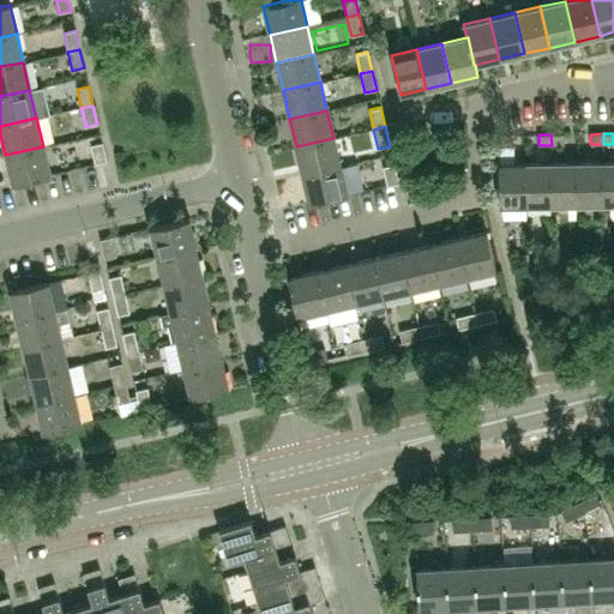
[(564,145),(564,134),(551,134),(552,145),(564,145)]
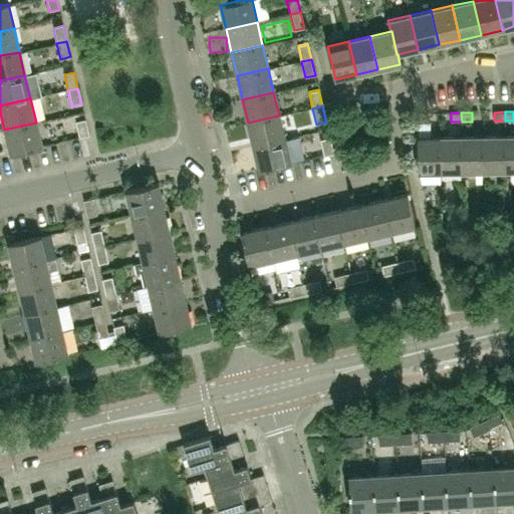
[(429,129),(428,113),(417,113),(418,130),(429,129)]
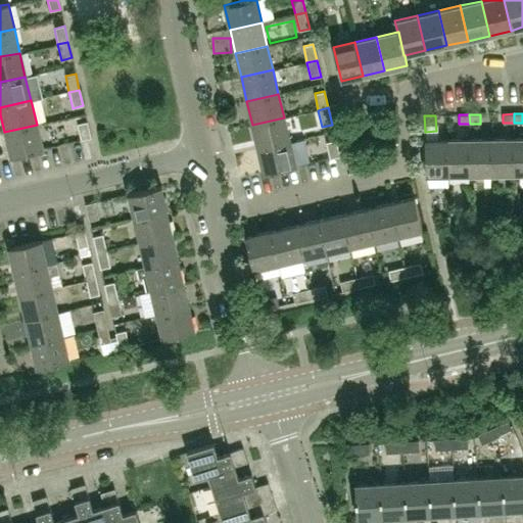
[(289,142),(284,117),(252,125),(257,149),(289,142)]
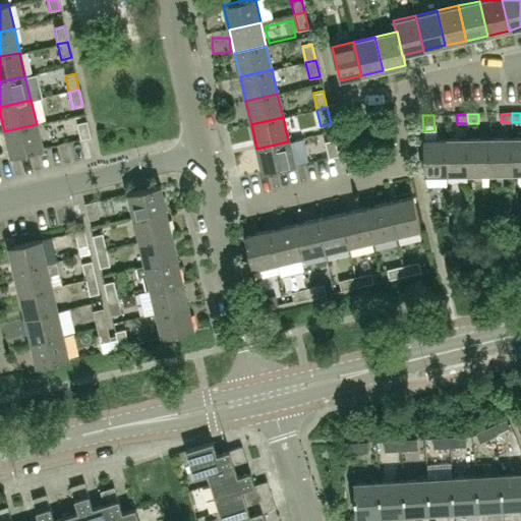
[(90,137),(87,122),(76,124),(79,140),(90,137)]
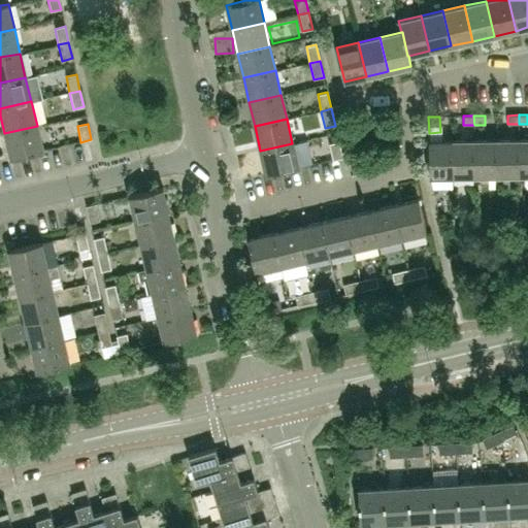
[(42,151),(37,126),(4,133),(10,159),(42,151)]
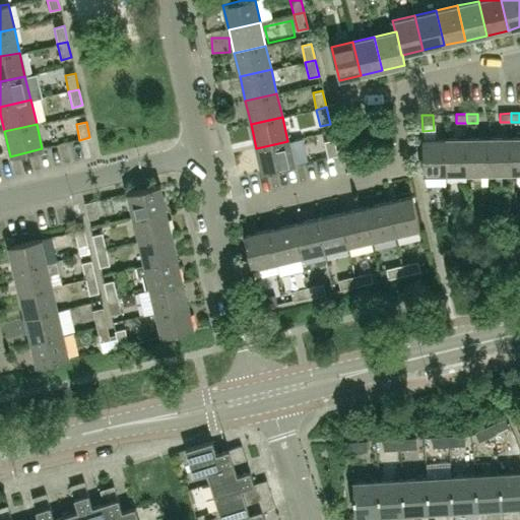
[(512,173),(511,137),(489,138),(490,173),(512,173)]
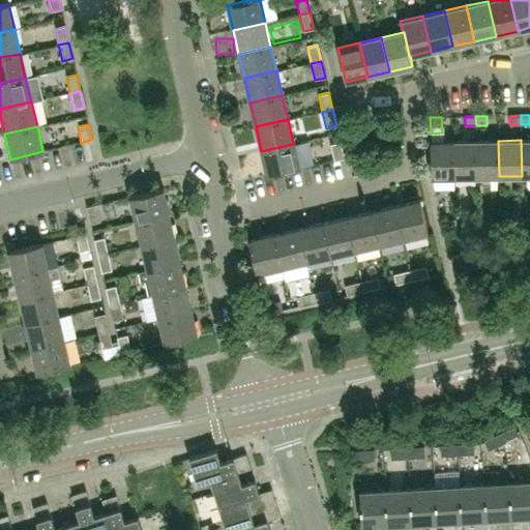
[(529,175),(529,140),(521,140),(522,176),(529,175)]
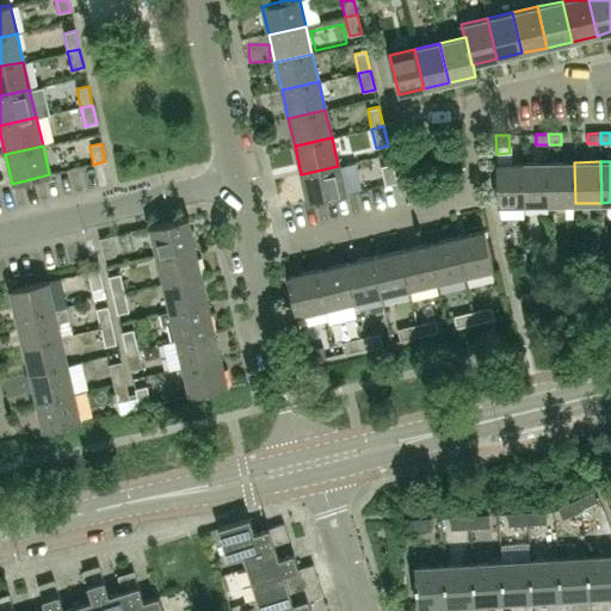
[(549,204),(548,162),(523,164),(524,204),(549,204)]
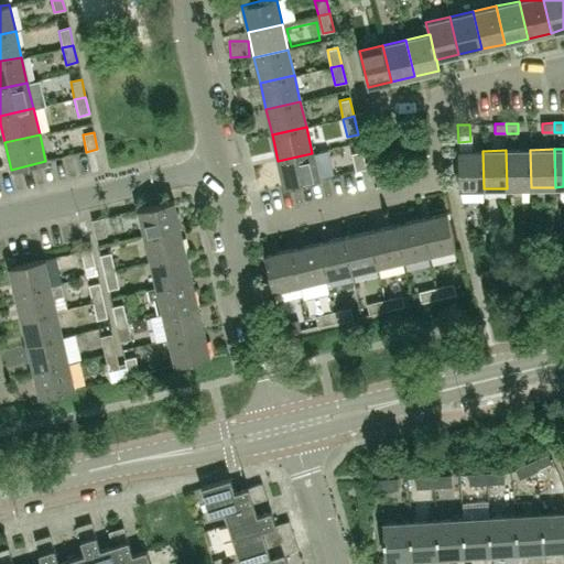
[(531,187),(530,150),(506,150),(507,188),(531,187)]
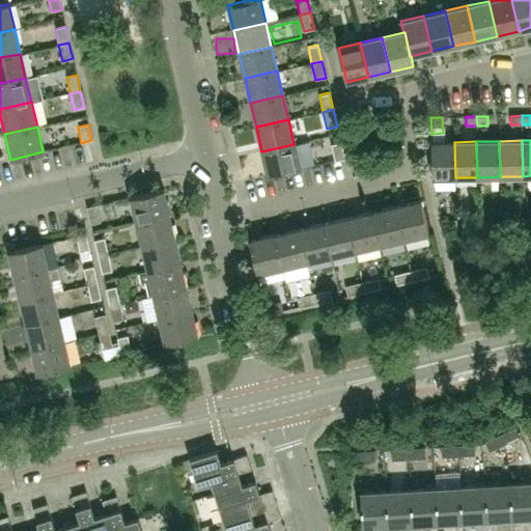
[(344,159),(341,142),(331,145),(334,161),(344,159)]
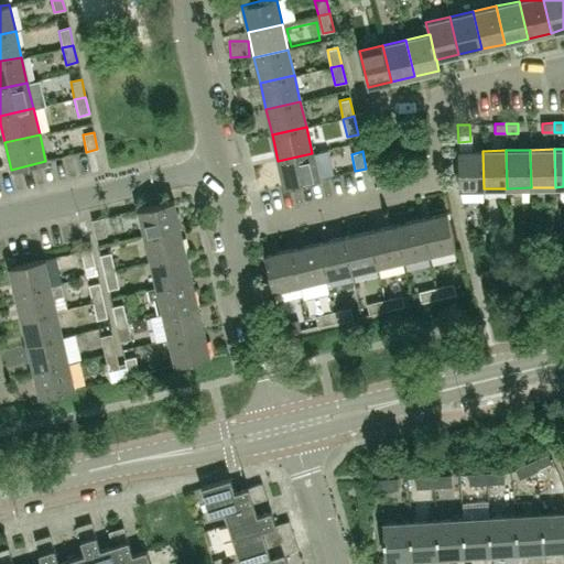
[(484,188),(483,151),(458,151),(459,188),(484,188)]
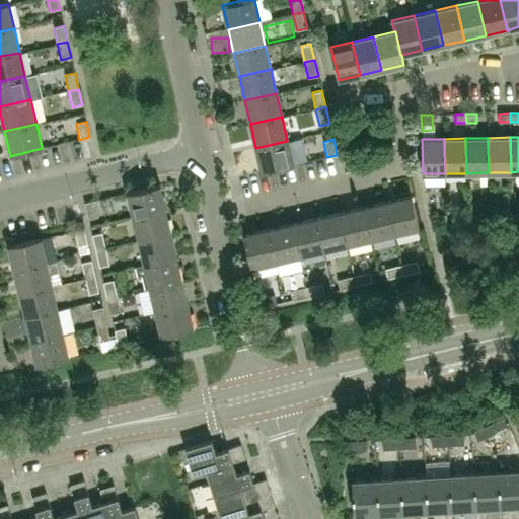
[(293,165),(287,141),(255,148),(262,173),(293,165)]
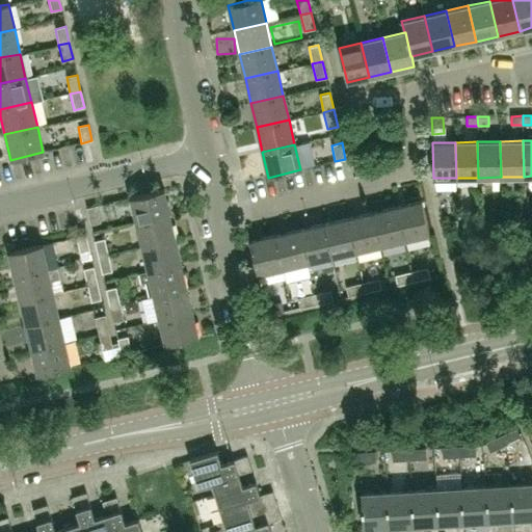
[(168,216),(162,190),(130,197),(136,223),(168,216)]
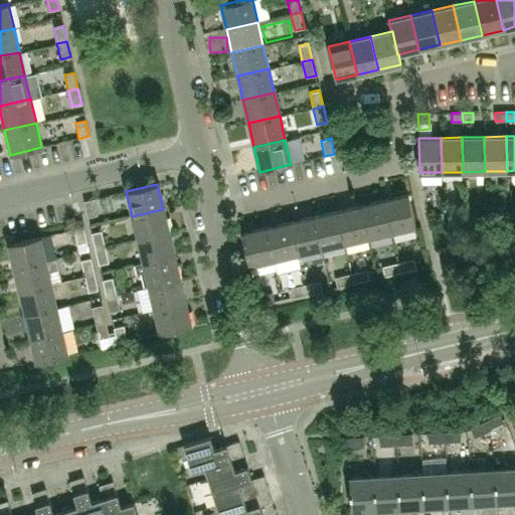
[(415,225),(408,195),(384,200),(391,231),(415,225)]
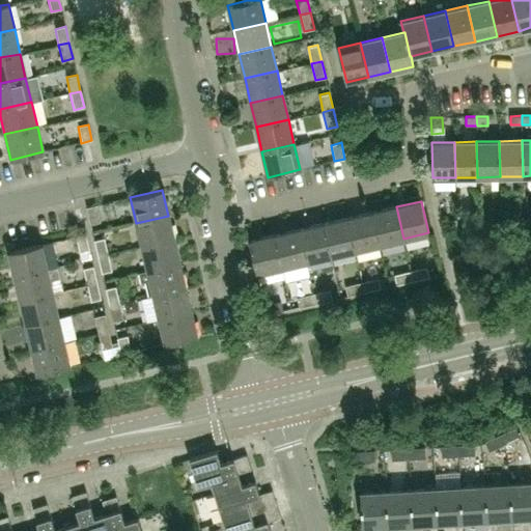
[(100,222),(95,205),(85,207),(89,224),(100,222)]
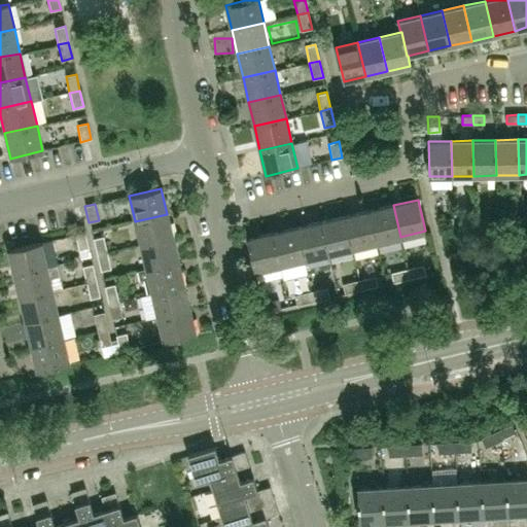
[(400,237),(393,205),(369,211),(376,242),(400,237)]
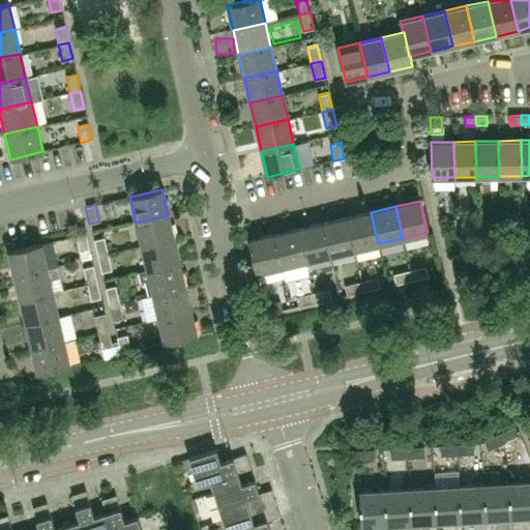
[(378,243),(371,212),(347,217),(354,249),(378,243)]
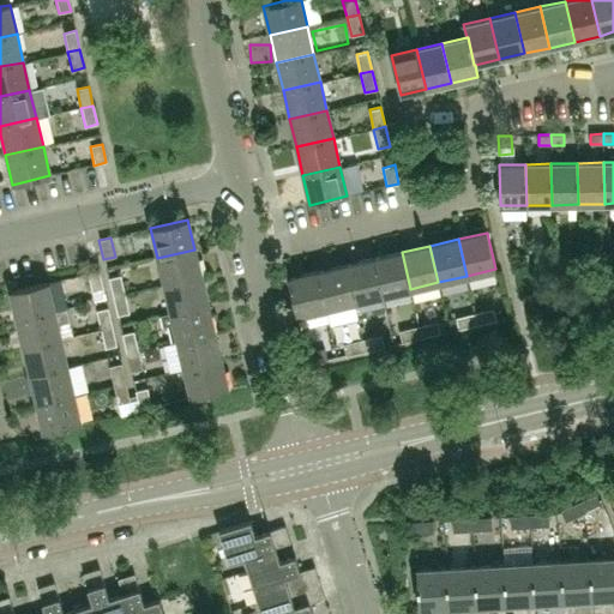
[(202,277),(194,250),(157,258),(163,286),(202,277)]
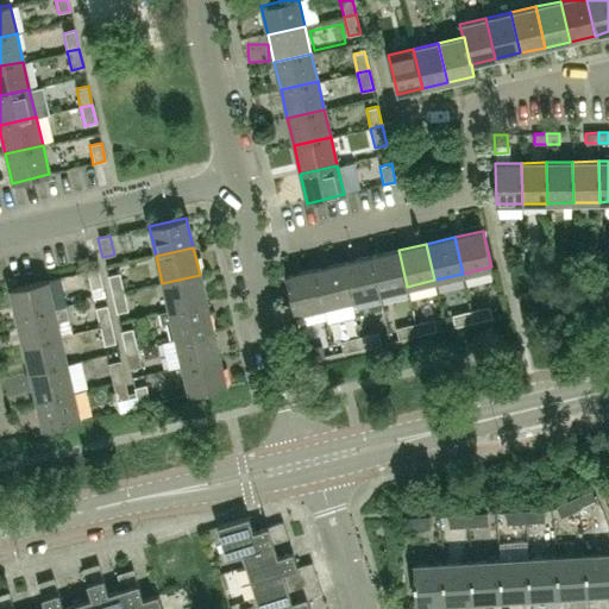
[(407,287),(399,250),(370,257),(380,293),(407,287)]
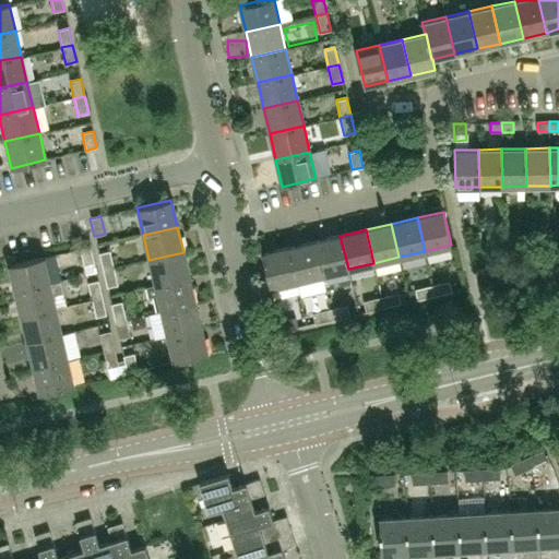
[(348,269),(340,236),(314,241),(322,275),(348,269)]
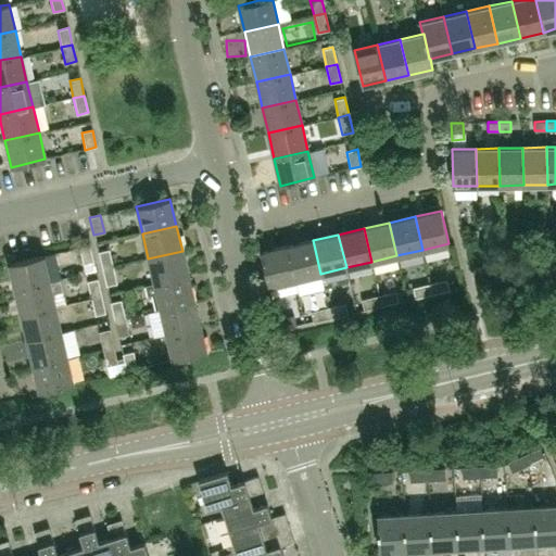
[(320,274),(313,240),(288,247),(295,279),(320,274)]
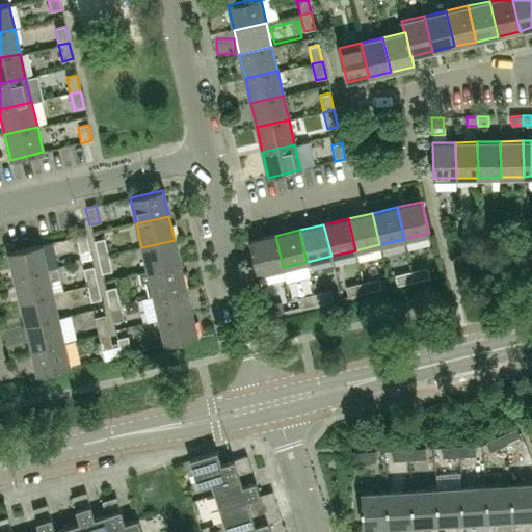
[(89,251),(85,235),(75,237),(79,254),(89,251)]
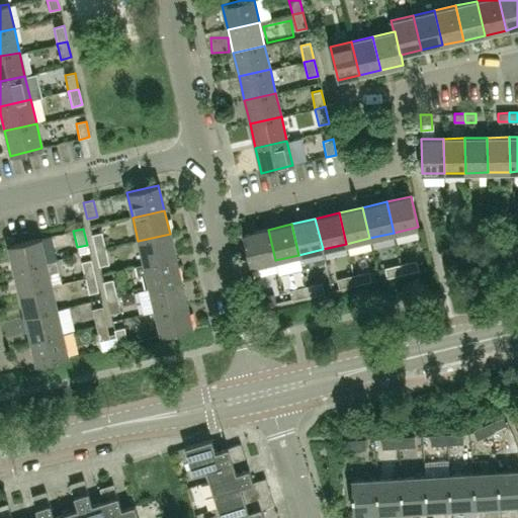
[(275,260),(268,230),(244,235),(251,266),(275,260)]
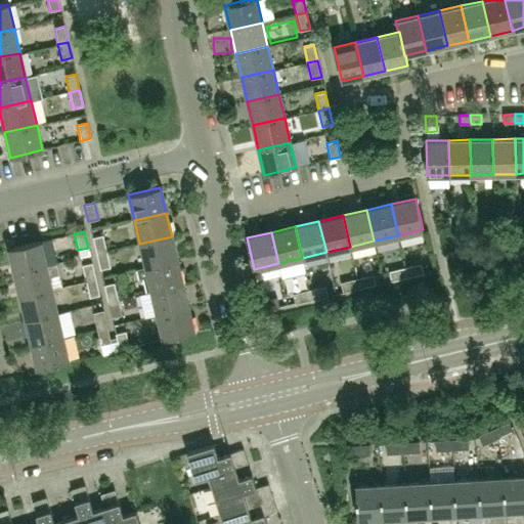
[(105,253),(102,236),(92,238),(96,255),(105,253)]
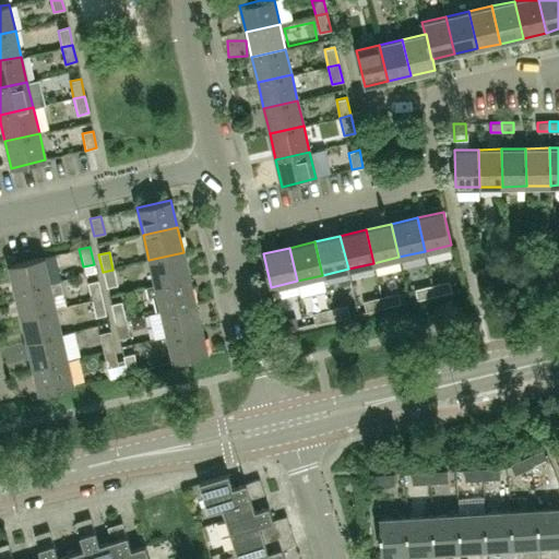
[(189,278),(183,252),(149,260),(155,286),(189,278)]
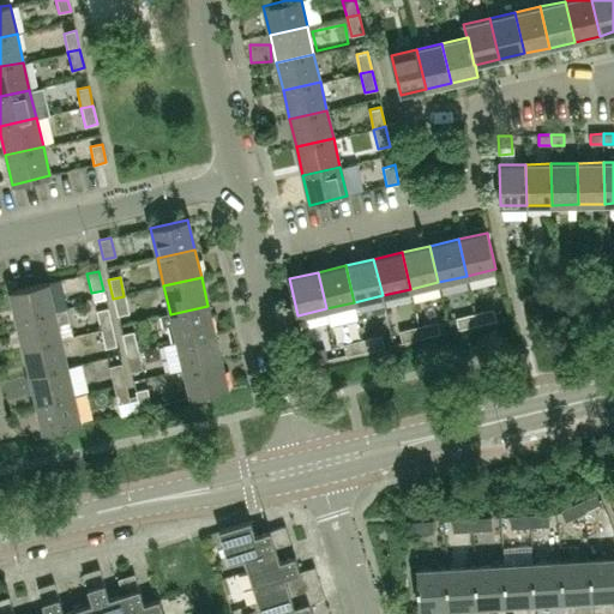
[(54,312),(47,283),(10,292),(16,320),(54,312)]
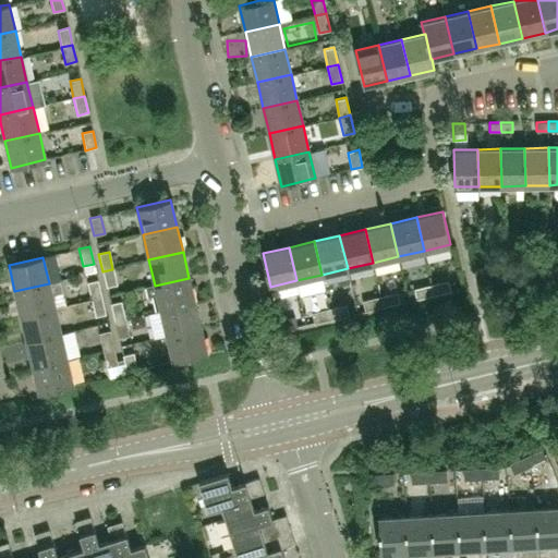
[(117,286),(112,269),(102,271),(106,289),(117,286)]
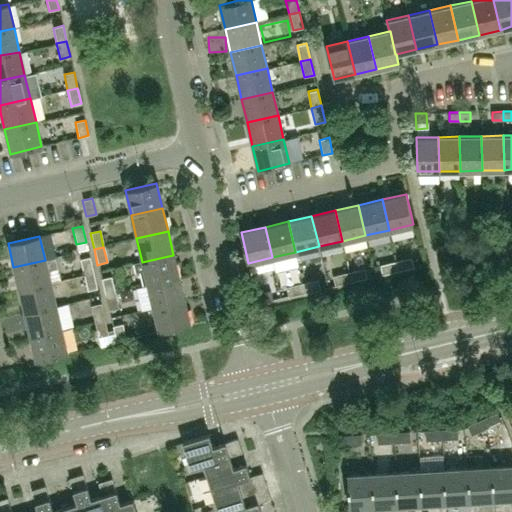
[(147,284),(147,285),(178,278),(173,255),(142,262),(144,270),(140,271),(143,285),(147,284)]
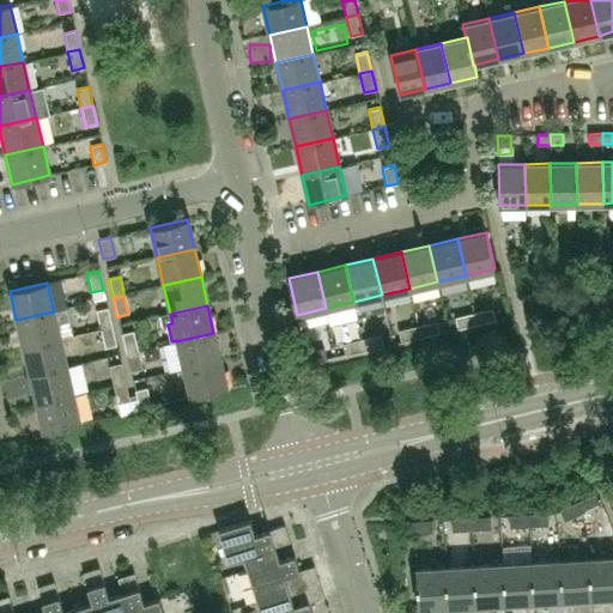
[(111,327),(107,309),(95,311),(99,331),(111,327)]
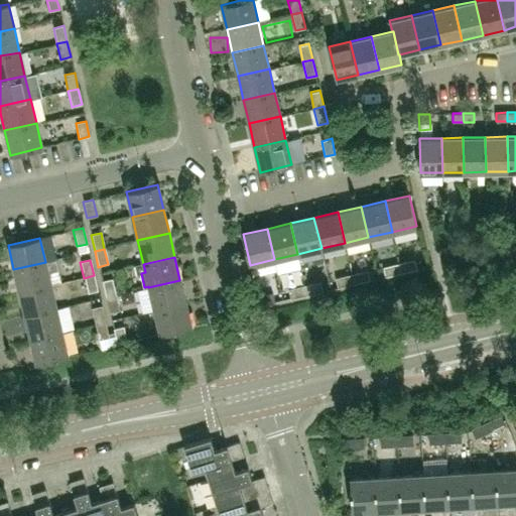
[(417,270),(415,260),(399,263),(401,273),(417,270)]
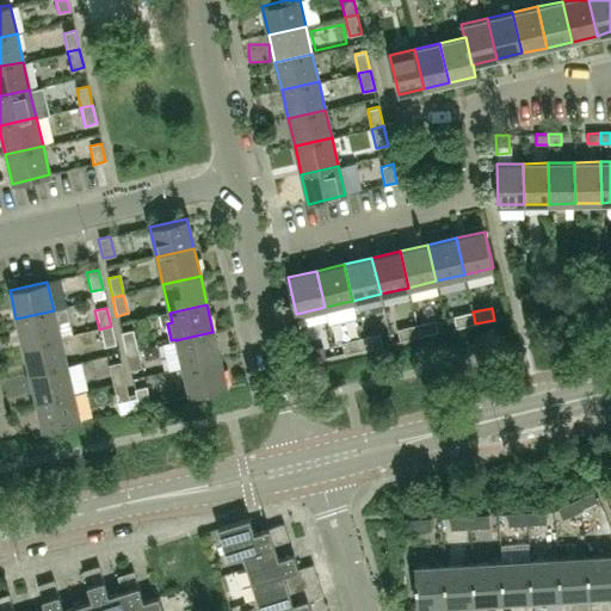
[(61,338),(54,310),(16,319),(23,347),(61,338)]
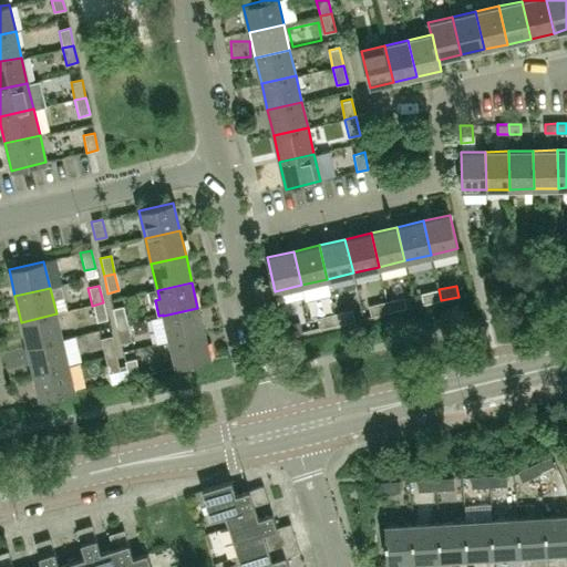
[(441,300),(439,289),(420,294),(423,305),(441,300)]
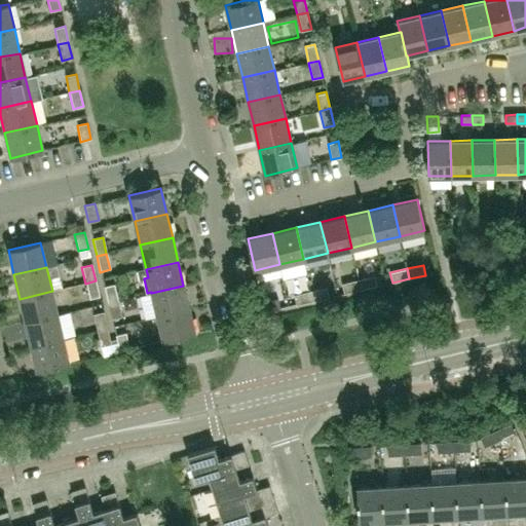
[(377,287),(375,276),(359,279),(361,290),(377,287)]
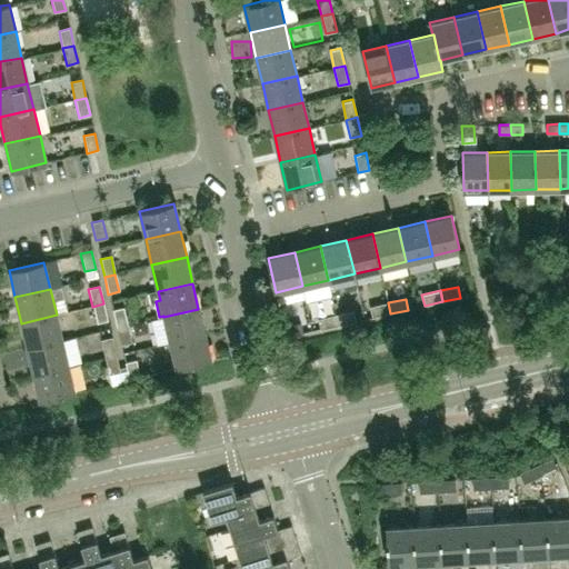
[(390,313),(388,302),(370,307),(372,318),(390,313)]
